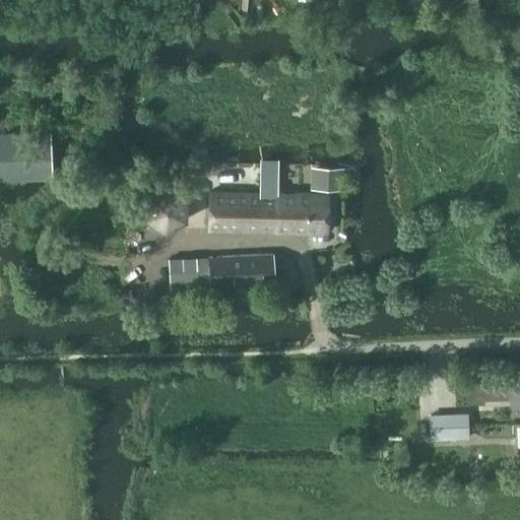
[(0,180),(53,179),(52,132),(0,132),(0,180)]
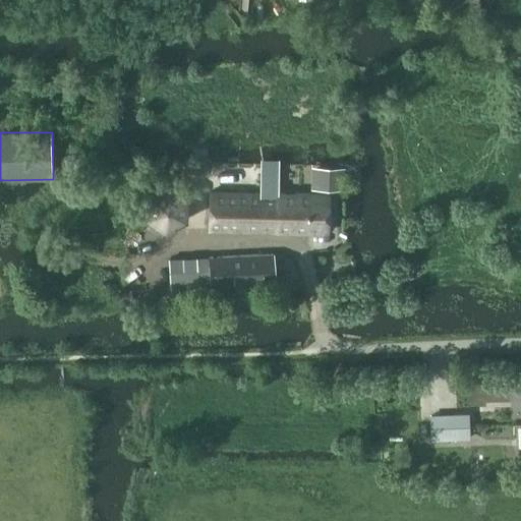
[(328,232),(329,194),(276,193),(277,166),(259,165),(258,192),(210,191),(210,230),(328,232)]
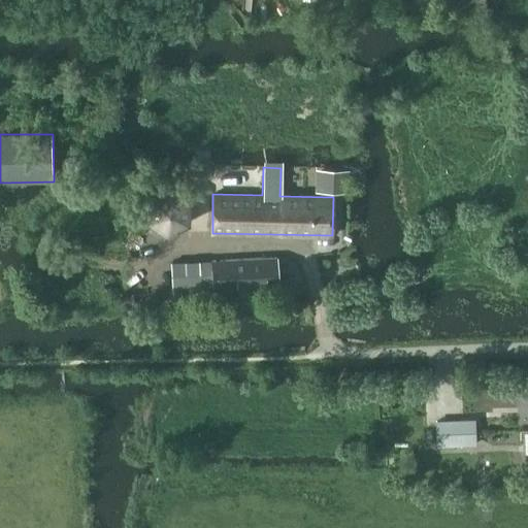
[(317,168),(316,192),(350,192),(350,169),(317,168)]
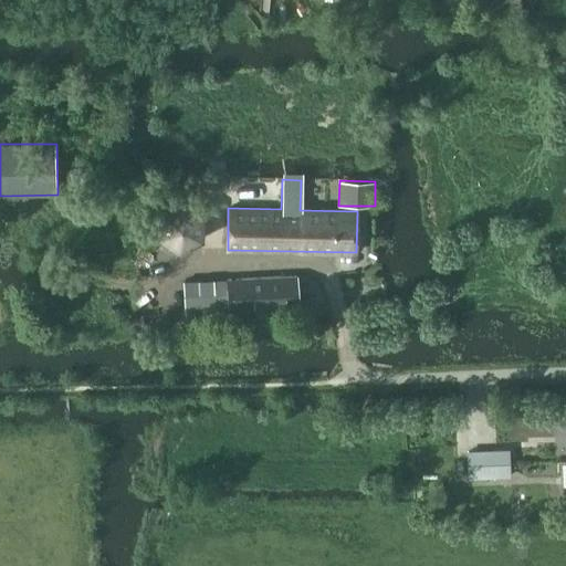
[(203,238),(205,212),(184,198),(160,210),(160,236),(180,250),(203,238)]
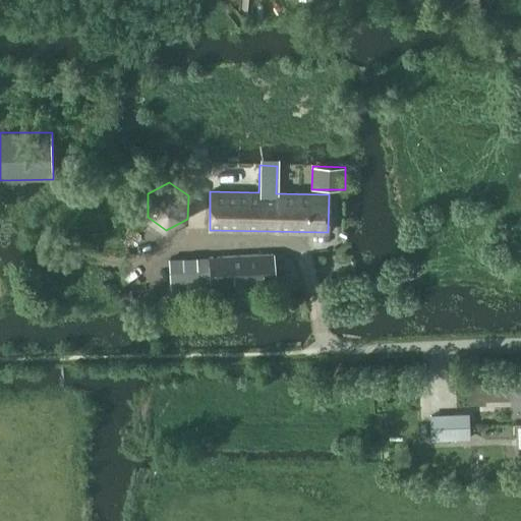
[(272,254),(211,257),(212,284),(274,281),(272,254)]
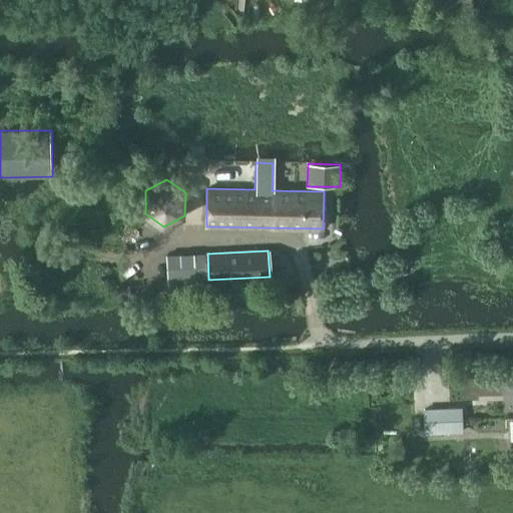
[(449,408),(450,432),(462,431),(461,407),(449,408)]
